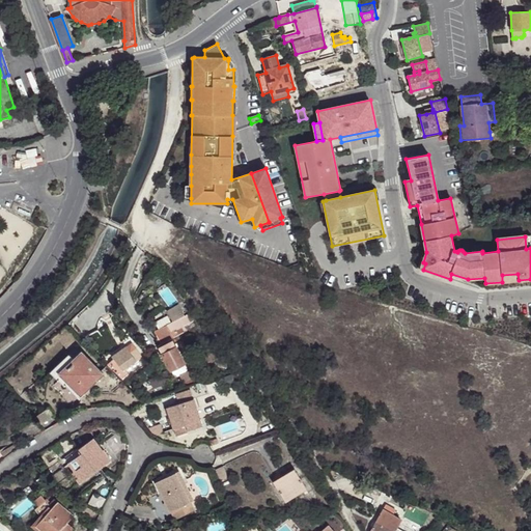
[(324,194),(326,200),(340,197),(339,191),(324,194)]
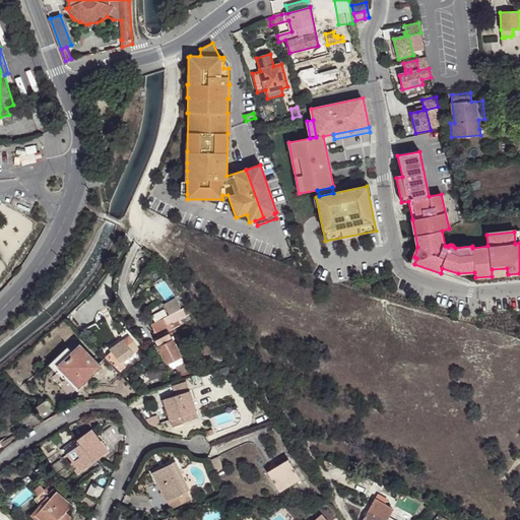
[(492,269),(492,276),(508,274),(507,268),(492,269)]
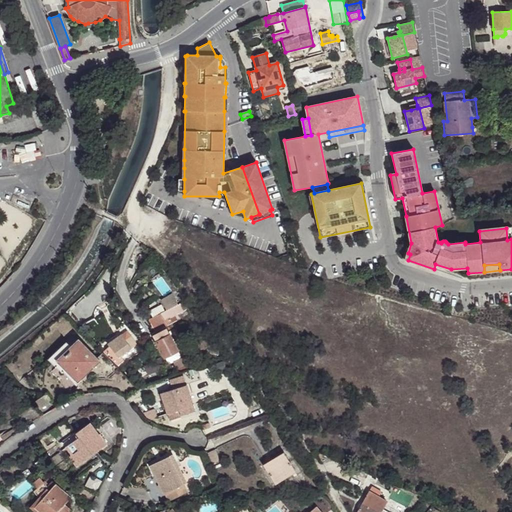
[(166,310),(149,319),(155,331),(180,319),(177,314),(187,309),(183,302),(179,305),(172,293),(161,299),(166,310)]
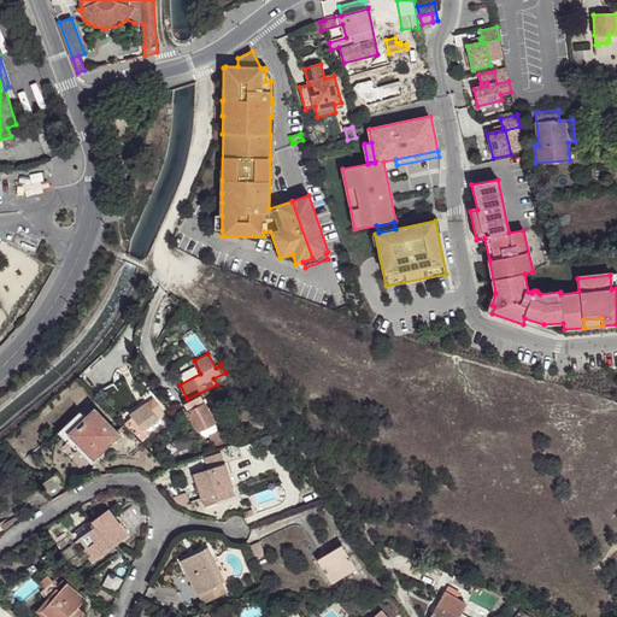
[(183,403),(188,412),(205,403),(200,394),(183,403)]
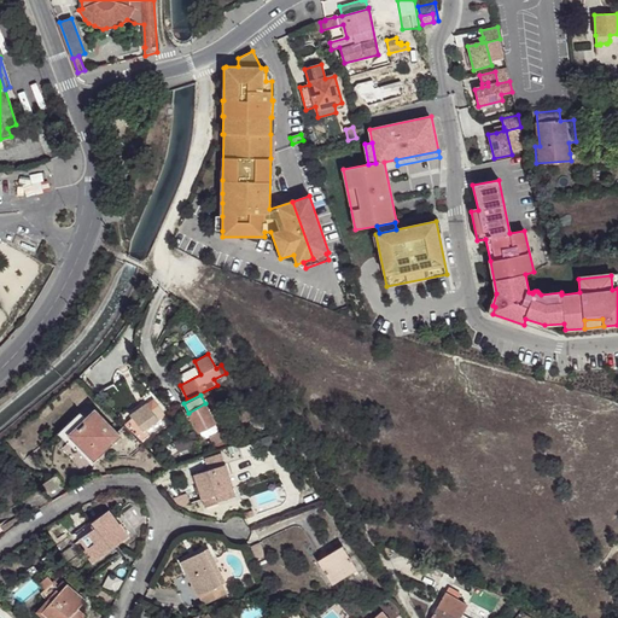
[(147,403),(152,408),(158,404),(153,398),(147,403)]
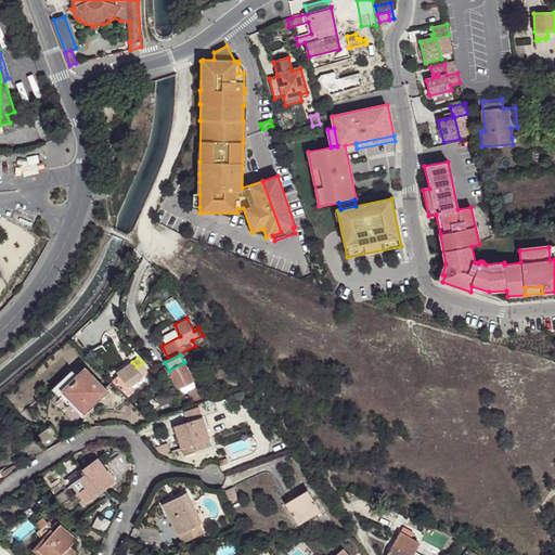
[(111,382),(127,397),(134,391),(130,386),(149,373),(142,363),(137,366),(132,362),(116,373),(118,375),(111,382)]
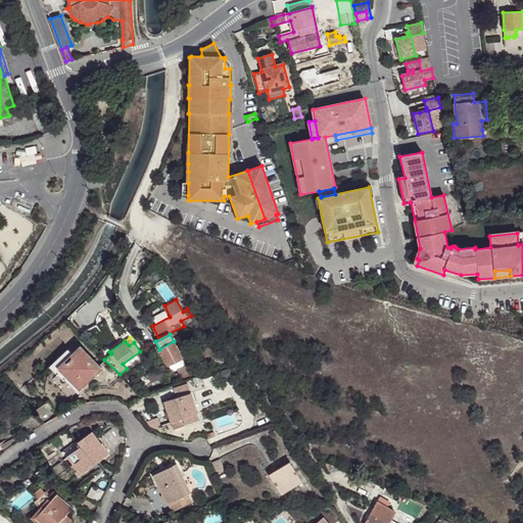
[(174,341),(159,349),(168,365),(182,358),(174,341)]
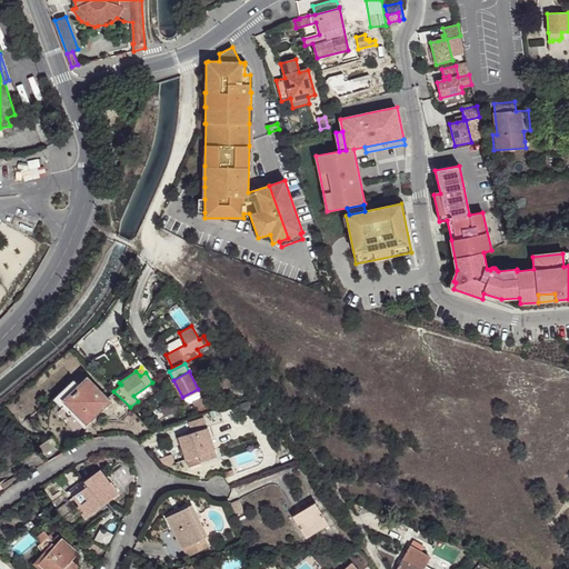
[(73,380),(53,399),(68,415),(70,413),(87,430),(101,416),(98,411),(109,401),(87,379),(79,386),(73,380)]
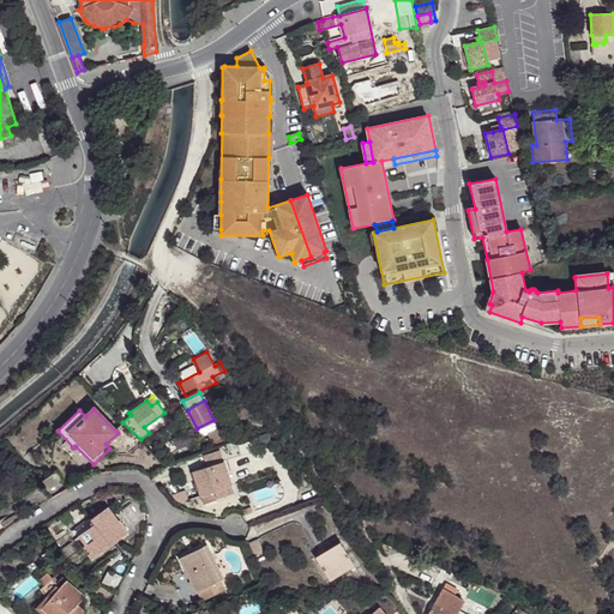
[(222,428),(208,433),(211,443),(226,438),(222,428)]
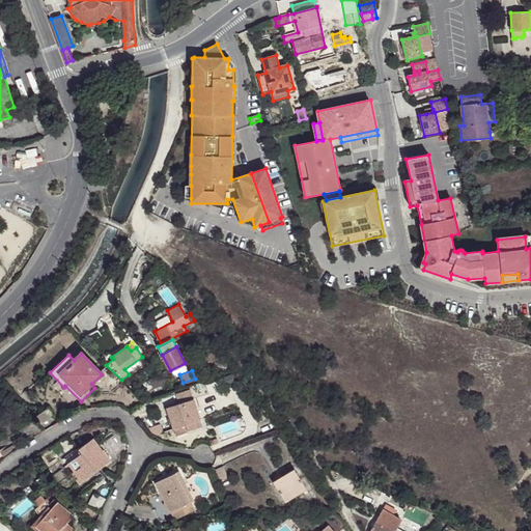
[(160,374),(149,380),(154,389),(164,384),(160,374)]
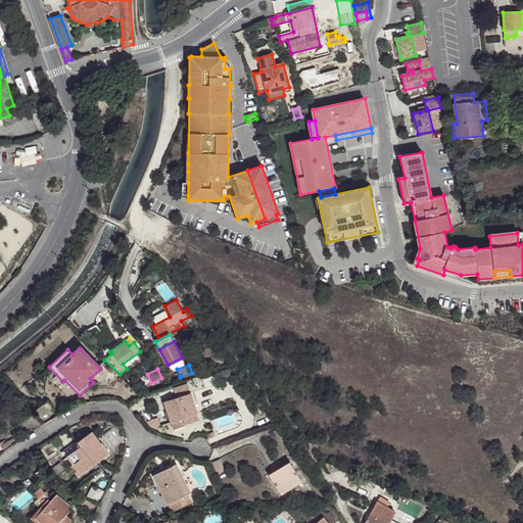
[(164,401),(171,421),(187,416),(188,422),(198,419),(188,385),(174,389),(177,397),(164,401)]
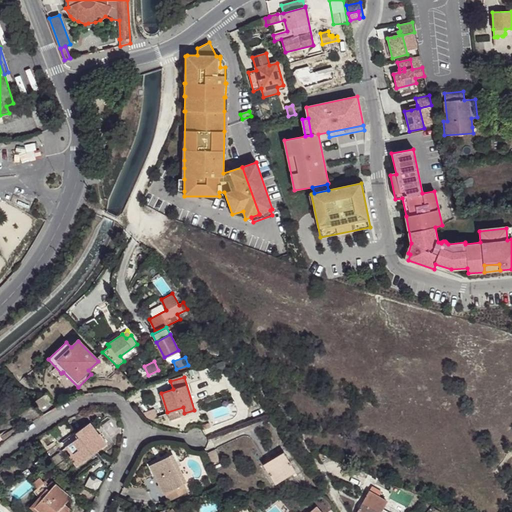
[(167,412),(168,418),(184,413),(183,407),(167,412)]
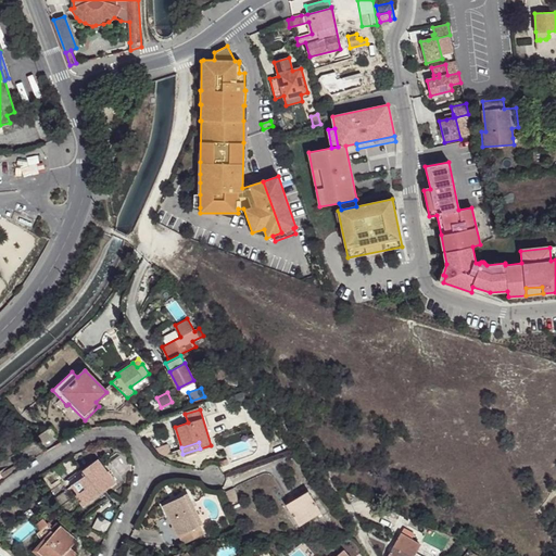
[(168,444),(159,449),(161,456),(171,452),(168,444)]
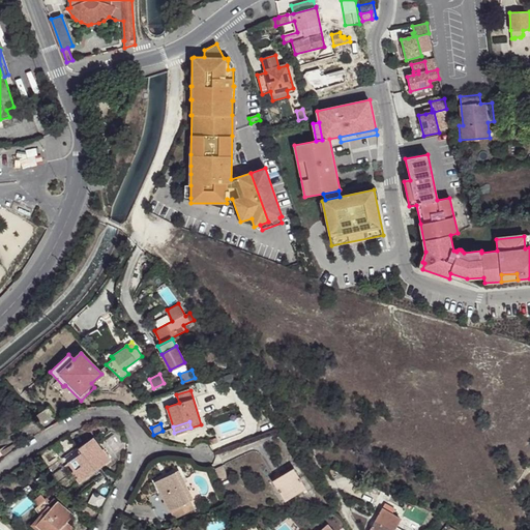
[(81,452),(67,463),(74,470),(71,471),(80,482),(111,460),(104,449),(102,449),(96,453),(93,449),(99,445),(93,437),(79,448),(81,452)]
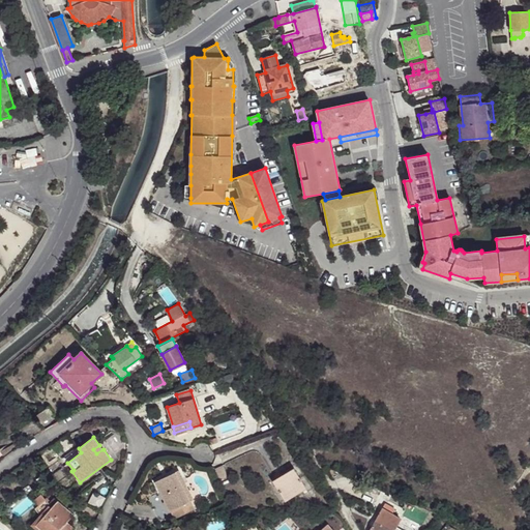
[(96,453),(102,449),(99,445),(93,449),(96,453)]
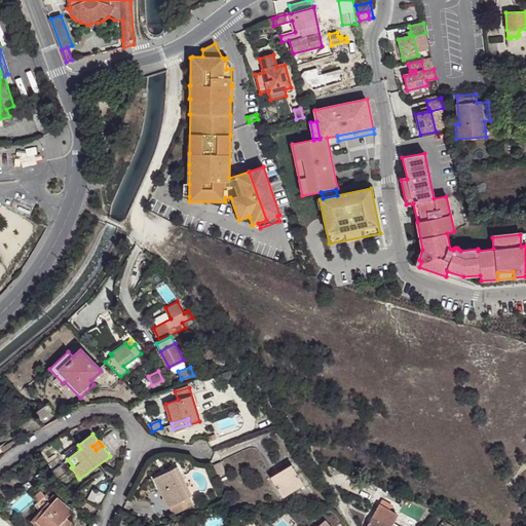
[(64,455),(67,459),(80,449),(78,445),(64,455)]
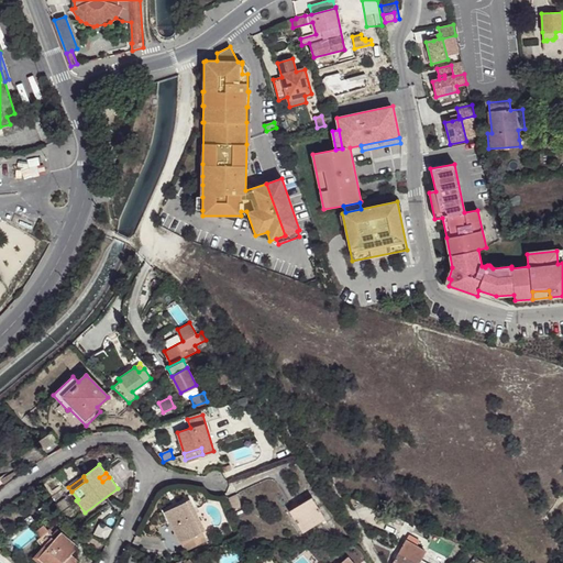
[(236,495),(229,498),(233,509),(242,507),(236,495)]
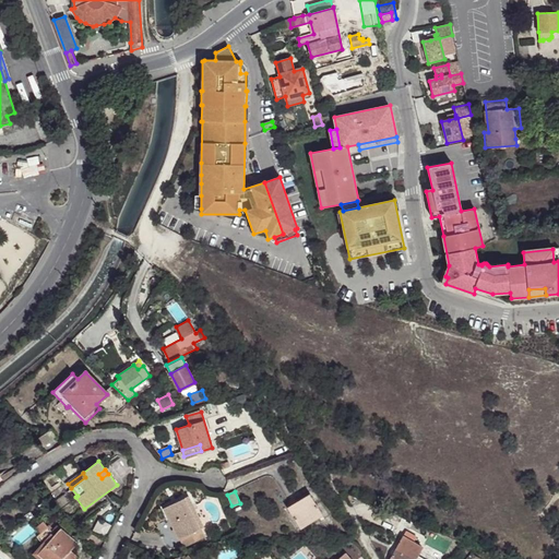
[(310,495),(288,508),(300,528),(322,515),(310,495)]
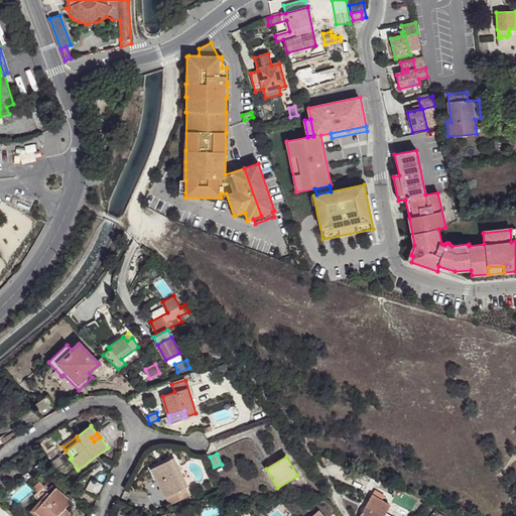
[(173,458),(150,469),(165,498),(166,497),(184,488),(187,487),(173,458)]
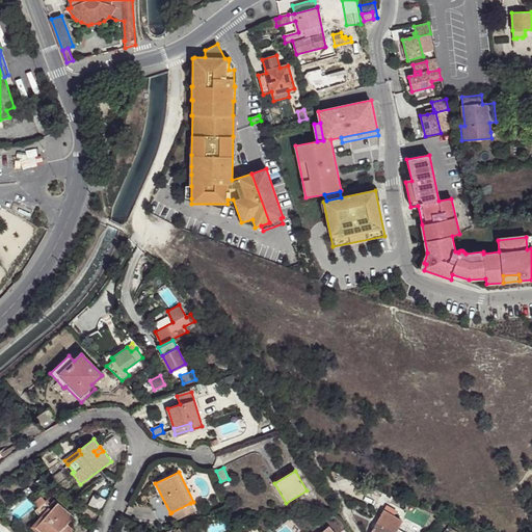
[(34,510),(41,517),(50,507),(41,496),(34,502),(38,507),(34,510)]
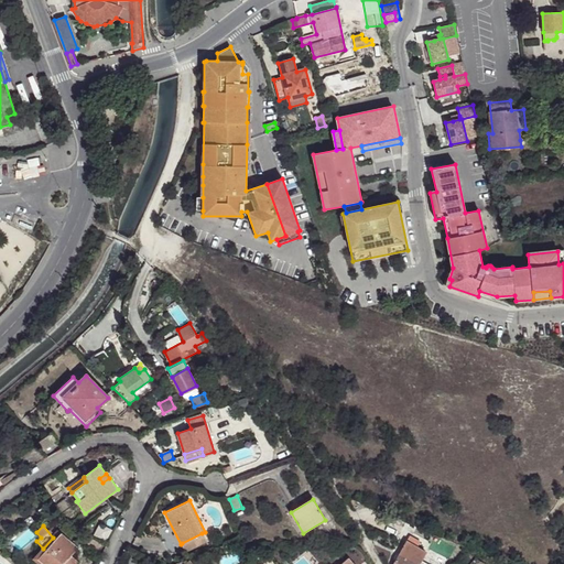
[(42,563),(75,563),(78,561),(72,555),(78,548),(71,541),(73,539),(66,532),(64,535),(61,533),(55,540),(38,559),(43,563),(42,563)]
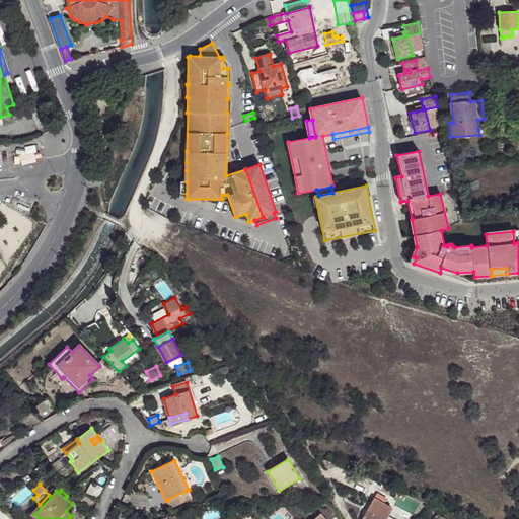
[(186,491),(167,500),(171,508),(190,499),(186,491)]
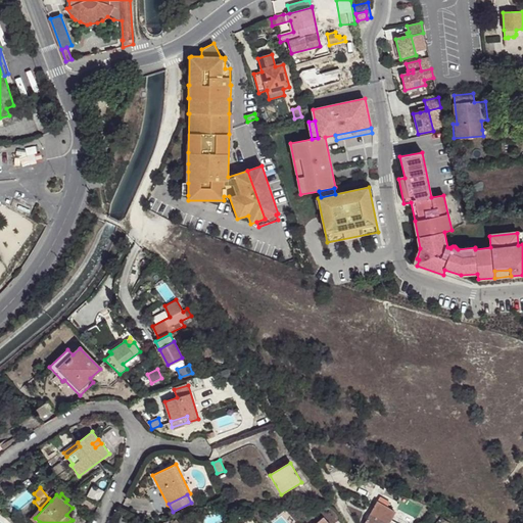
[(31,519),(35,522),(39,522),(40,522),(35,518),(51,501),(49,498),(40,509),(31,519)]
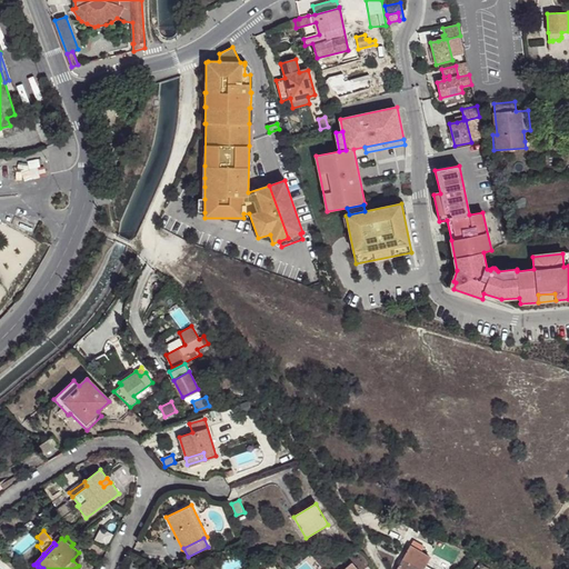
[(102,548),(92,542),(88,551),(98,557),(102,548)]
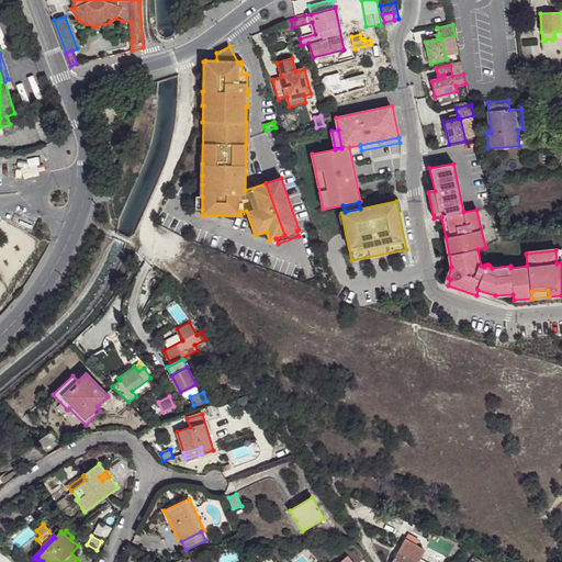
[(406,540),(392,561),(417,561),(425,550),(406,540)]
